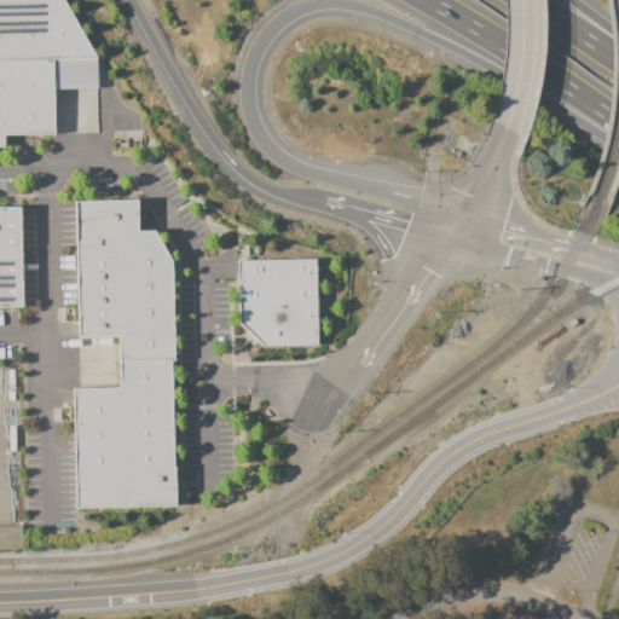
[(0,0),(63,0),(97,58),(0,59),(0,0)]
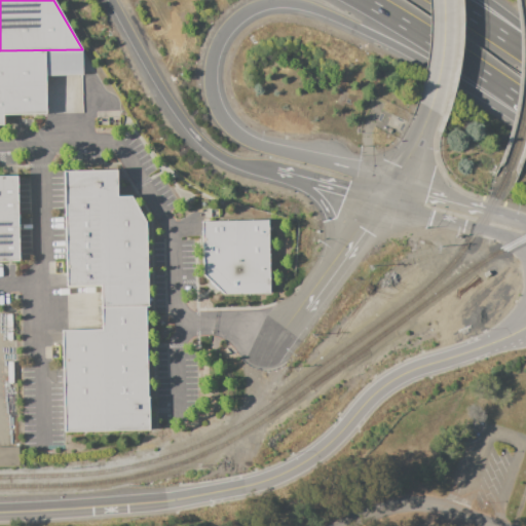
[(0,50),(82,49),(82,75),(45,76),(46,114),(3,115),(3,125),(0,125),(0,50)]
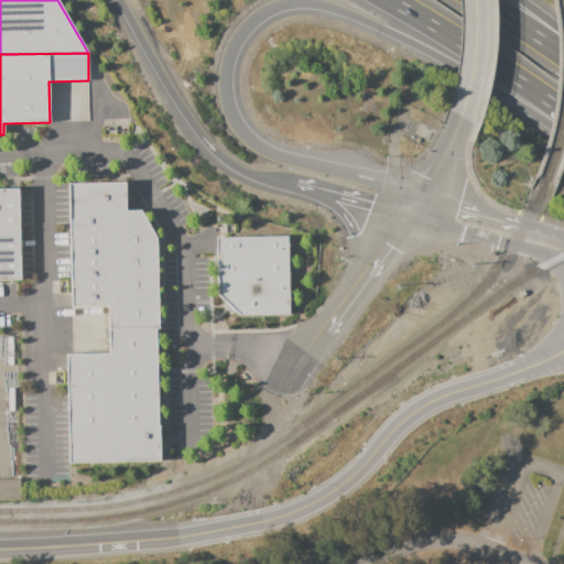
[(155,329),(109,331),(108,306),(72,306),(68,184),(125,183),(125,212),(141,212),(155,238),(159,329),(155,329)]
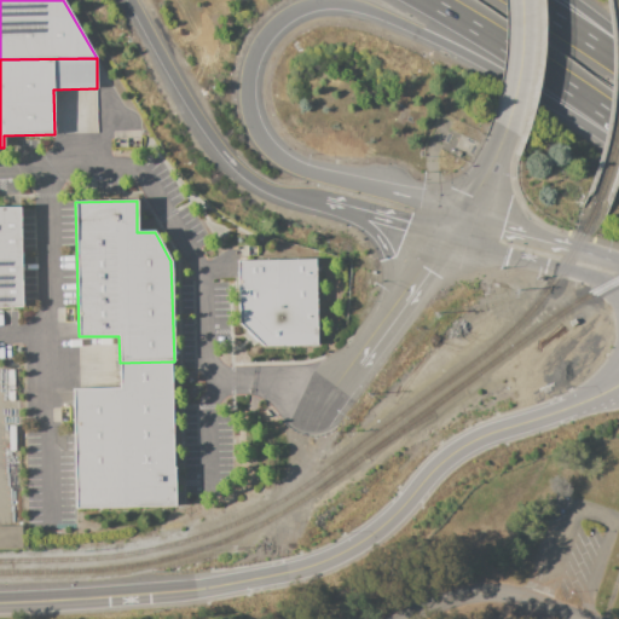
[(0,208),(19,208),(23,307),(0,307),(0,208)]
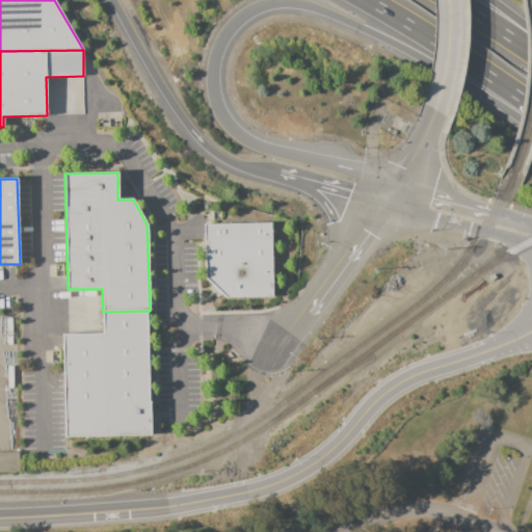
[(271,222),(273,296),(225,297),(221,293),(220,295),(211,286),(212,285),(205,277),(204,224),(271,222)]
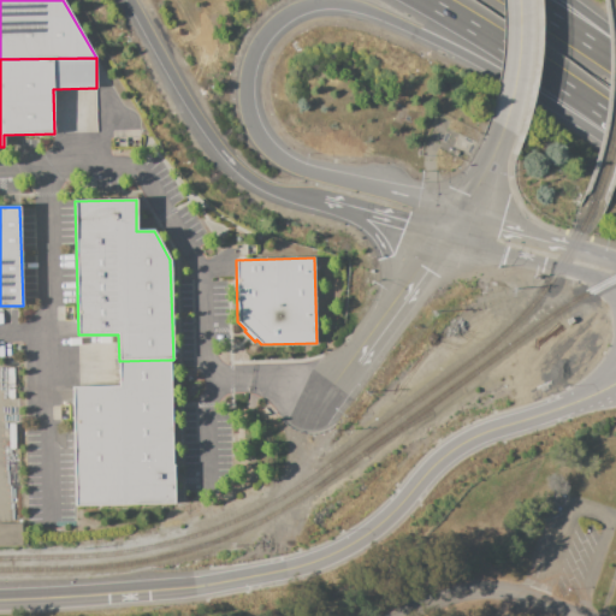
[(173,504),(75,507),(72,386),(119,385),(119,361),(170,360),(173,504)]
